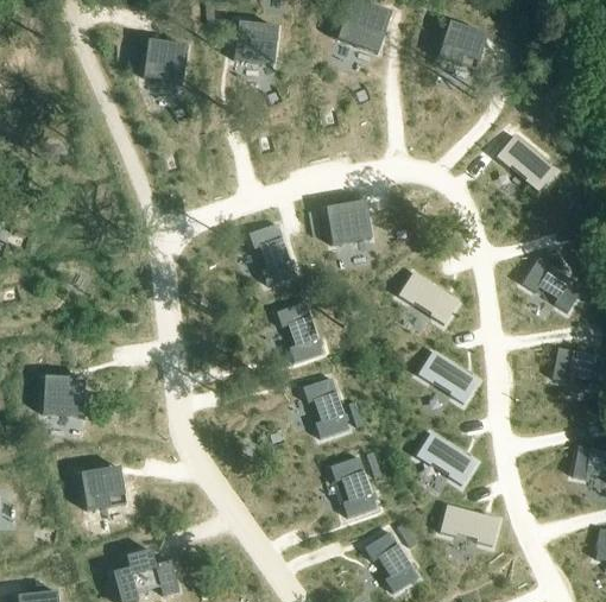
[(349,0),(338,37),(378,50),(391,10),(361,0),(349,0)]
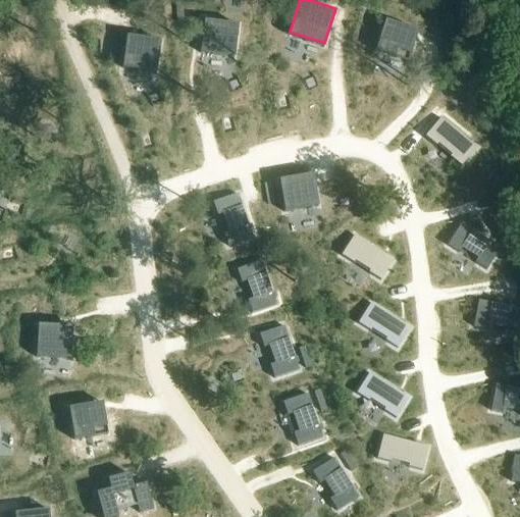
[(385,17),(376,49),(409,59),(419,29),(385,17)]
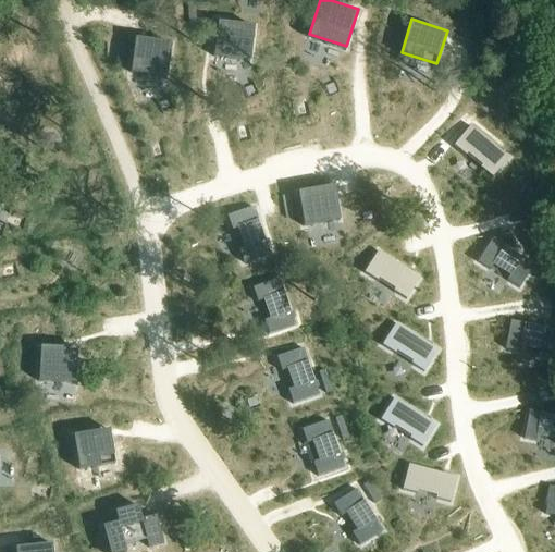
[(218,21),(217,54),(253,57),(255,23),(218,21)]
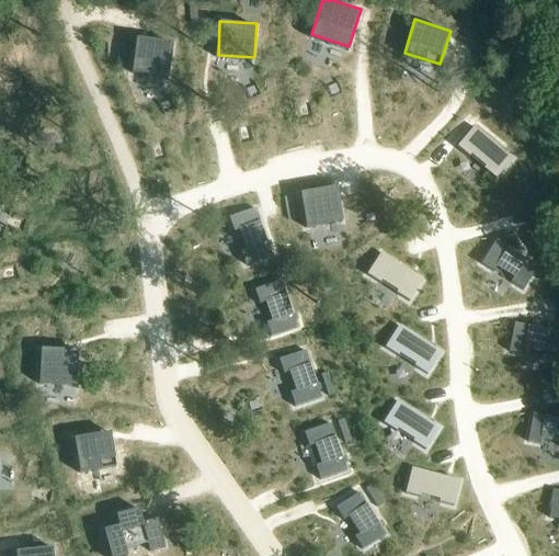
[(136,36),(133,71),(170,75),(173,40),(136,36)]
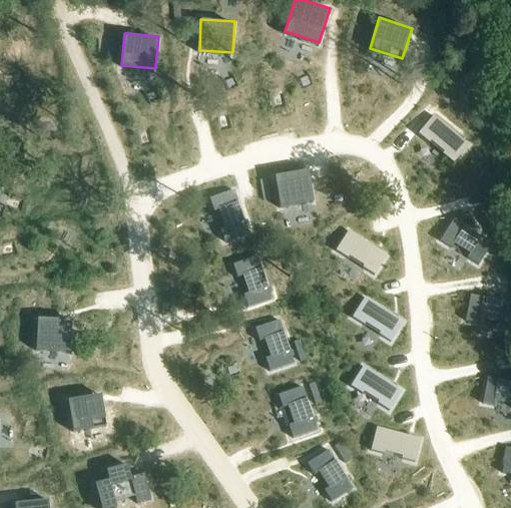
[(432,112),(415,132),(447,159),(463,138),(432,112)]
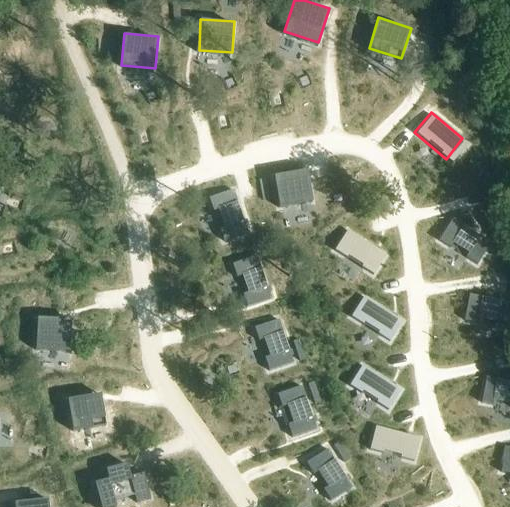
[(308,169),(275,174),(280,205),(314,200),(308,169)]
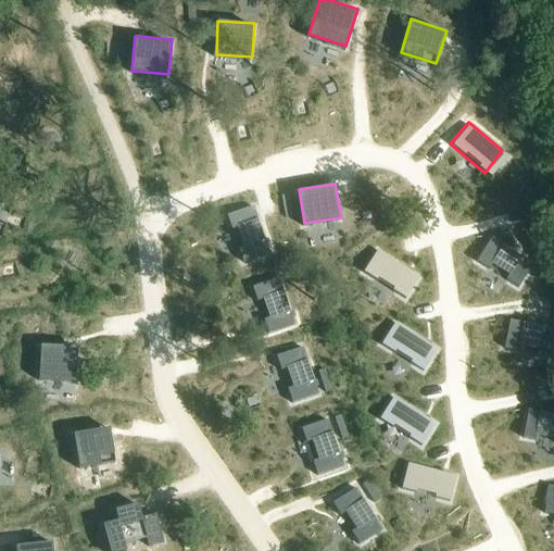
[(254,204),(228,214),(233,227),(238,226),(244,245),(240,247),(244,260),(271,251),(254,204)]
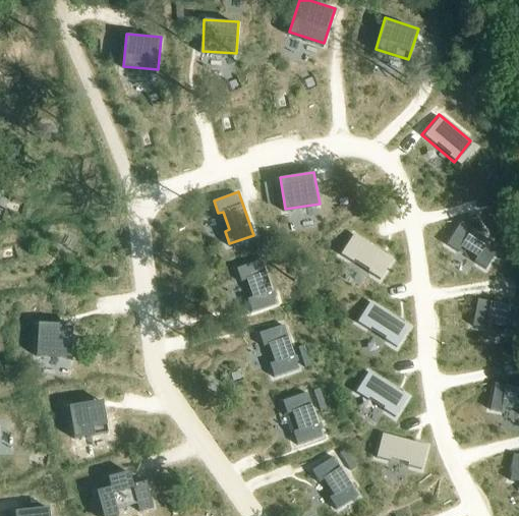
[(461,221),(448,242),(459,250),(462,245),(478,255),(475,260),(486,267),(501,245),(461,221)]
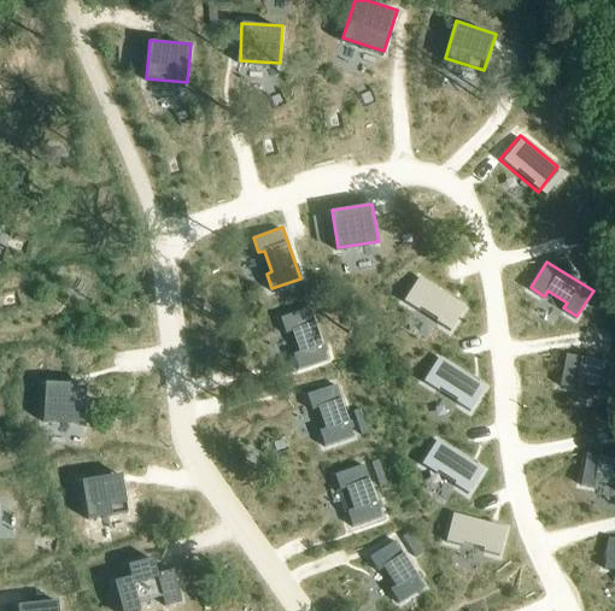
[(420,275),(405,299),(419,307),(422,303),(441,315),(438,319),(451,328),(467,305),(420,275)]
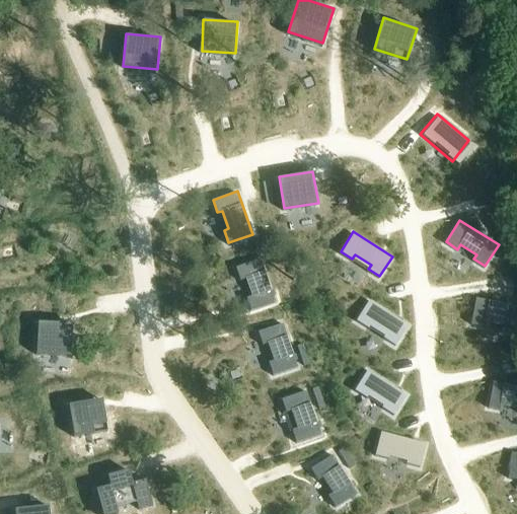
[(261,258),(236,266),(241,279),(246,278),(252,295),(247,296),(251,309),(276,301),(261,258)]
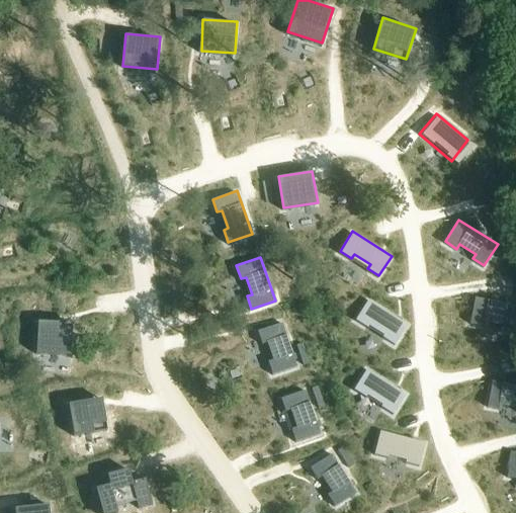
[(515,304),(476,296),(470,321),(485,324),(486,319),(504,322),(503,328),(515,330),(515,304)]
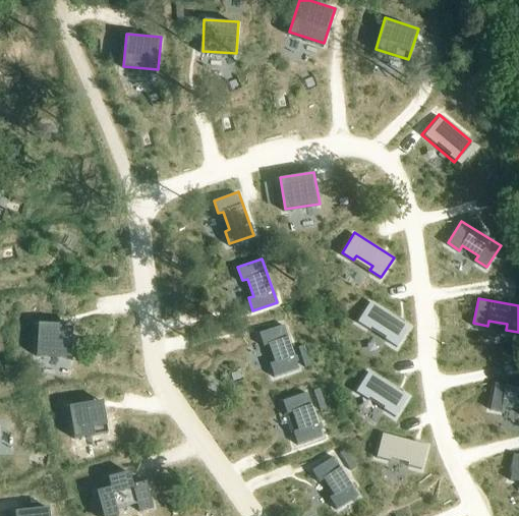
[(371,300),(358,320),(370,328),(373,323),(389,333),(386,337),(398,345),(410,325),(371,300)]
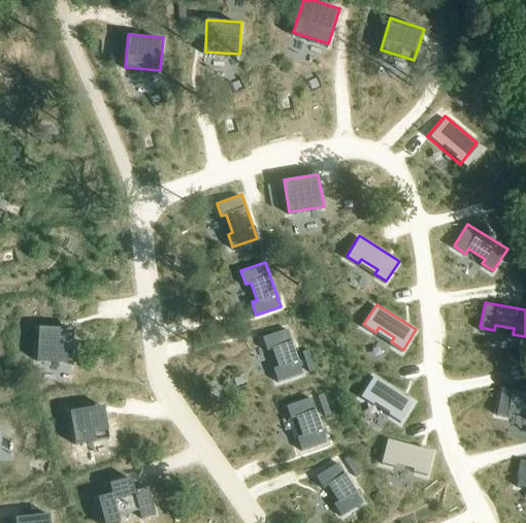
[(39,327),(37,359),(72,361),(74,328),(39,327)]
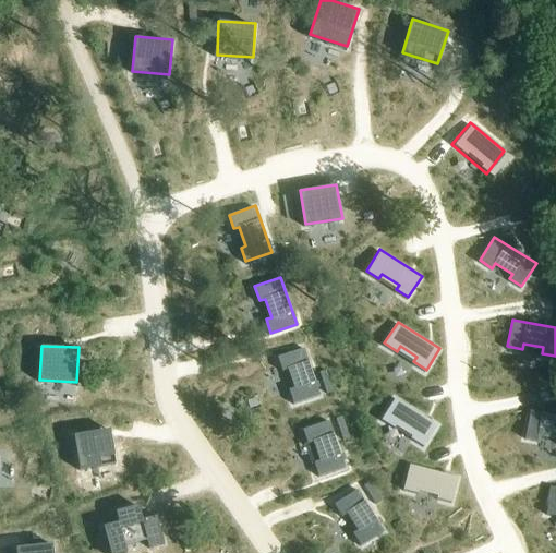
[(304,346),(278,356),(283,369),(289,368),(295,387),(290,389),(294,403),(321,393),(304,346)]
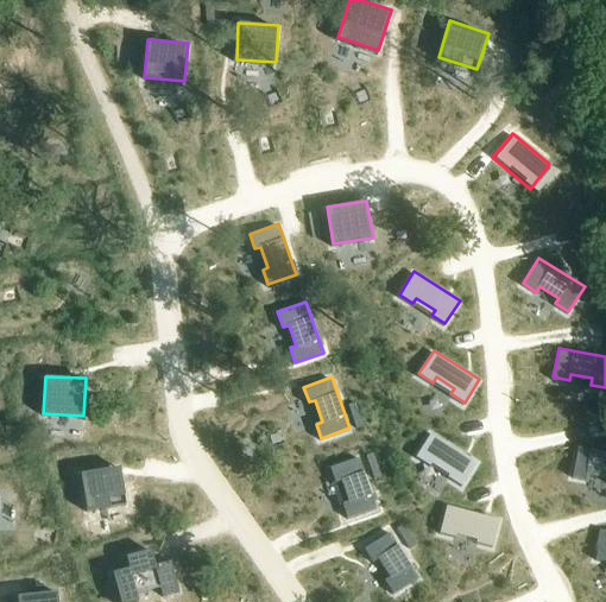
[(431,432),(417,455),(430,463),(434,458),(452,470),(449,475),(462,483),(477,461),(431,432)]
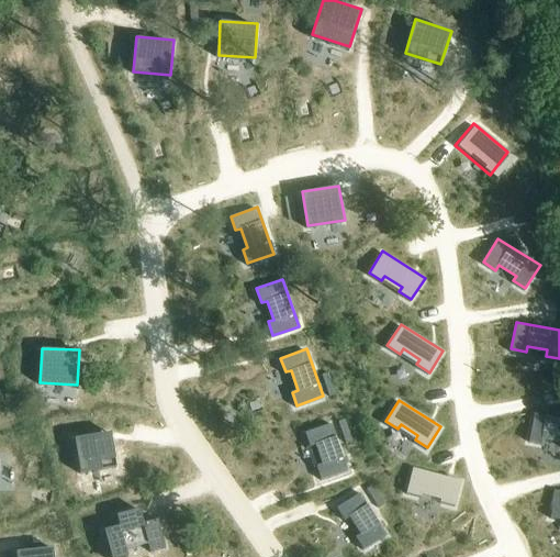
[(559,416),(535,411),(529,438),(545,442),(546,435),(559,438),(559,416)]
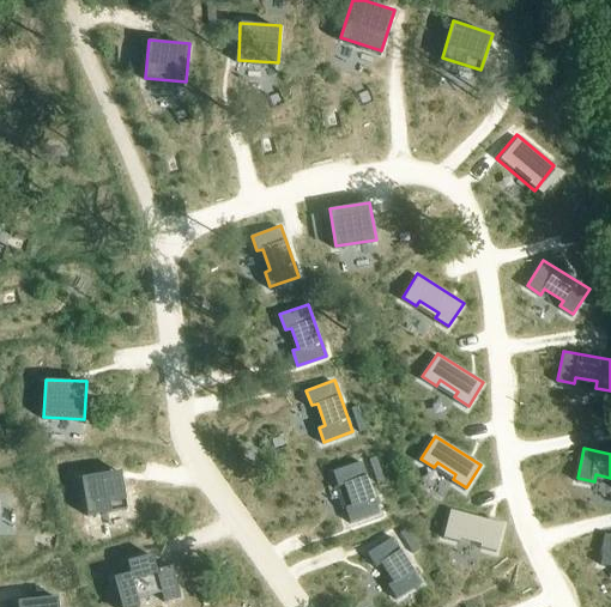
[(362,460),(334,469),(339,485),(345,483),(352,503),(346,505),(352,521),(381,511),(362,460)]
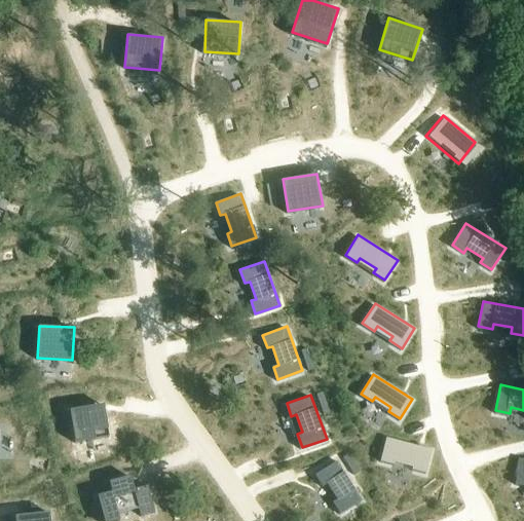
[(103,403),(70,409),(75,440),(108,435),(103,403)]
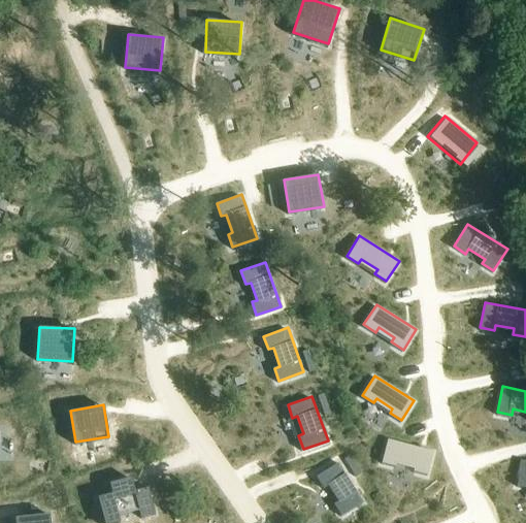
[(389,438),(383,461),(396,465),(397,460),(416,464),(414,469),(428,474),(433,450),(389,438)]
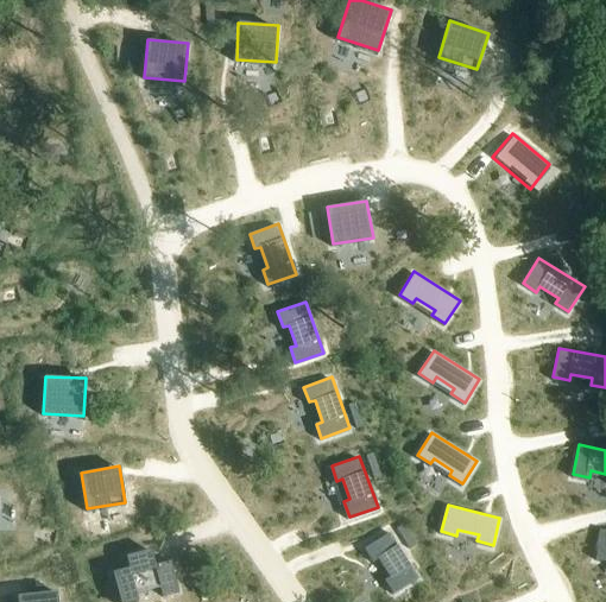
[(390,531),(365,546),(373,561),(379,557),(391,575),(385,578),(395,591),(420,576),(390,531)]
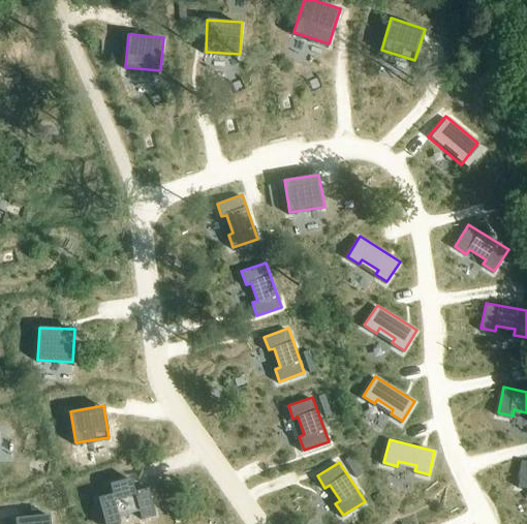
[(113,493),(98,497),(105,523),(115,523),(120,523),(118,515),(138,509),(141,516),(155,512),(148,486),(134,490),(131,478),(111,483),(113,493)]
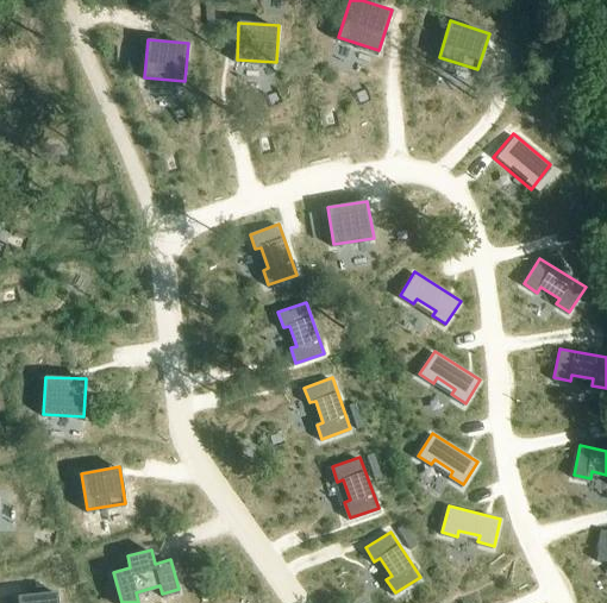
[(58,602),(58,591),(17,596),(18,602),(58,602)]
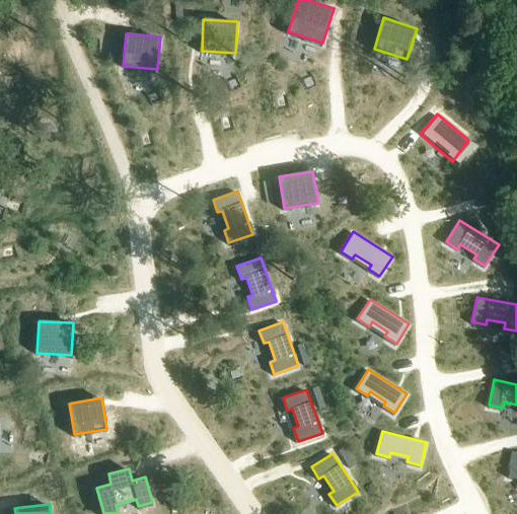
All buildings are outlined.
